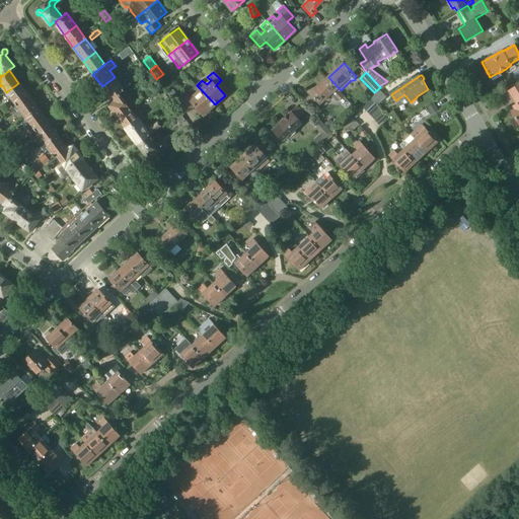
[(115,77),(102,86),(112,99),(124,89),(115,77)]
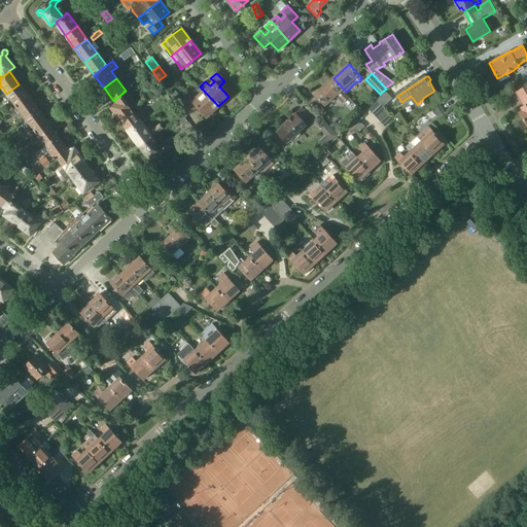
[(345,93),(346,92),(343,89),(334,78),(316,95),(325,105),(335,96),(343,104),(349,98),(345,93)]
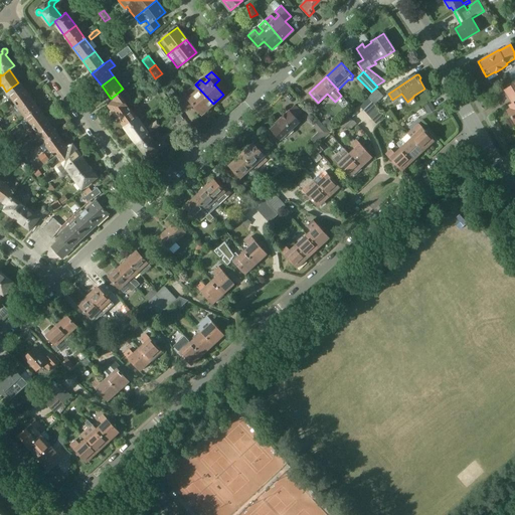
[(6,92),(16,105),(28,96),(18,82),(6,92)]
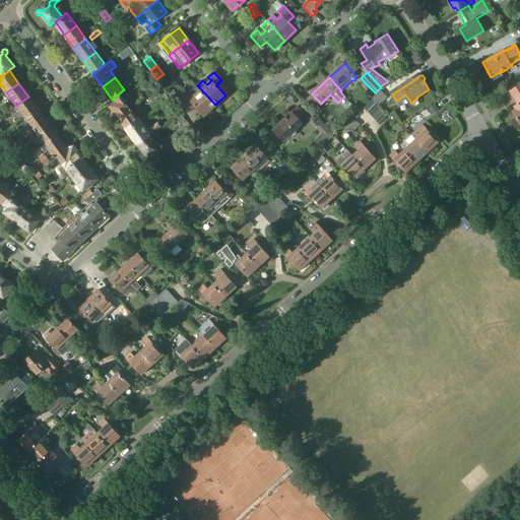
[(188,95),(182,101),(190,110),(195,105),(204,115),(215,105),(197,85),(191,90),(195,95),(191,100),(188,95)]
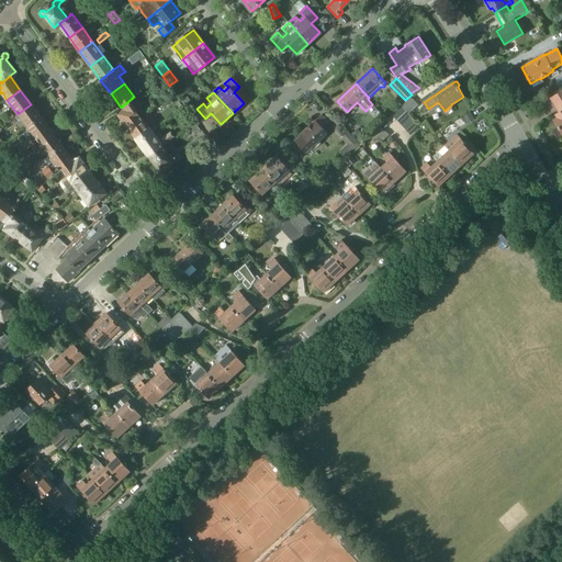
[(188,97),(181,101),(190,112),(195,108),(188,97)]
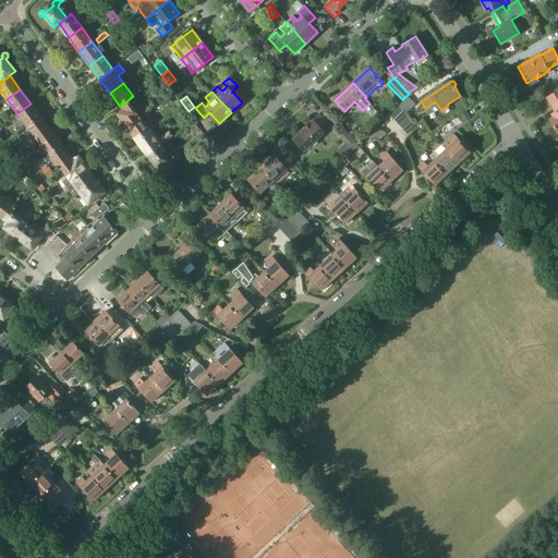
[(399,104),(403,108),(405,111),(415,102),(409,96),(399,104)]
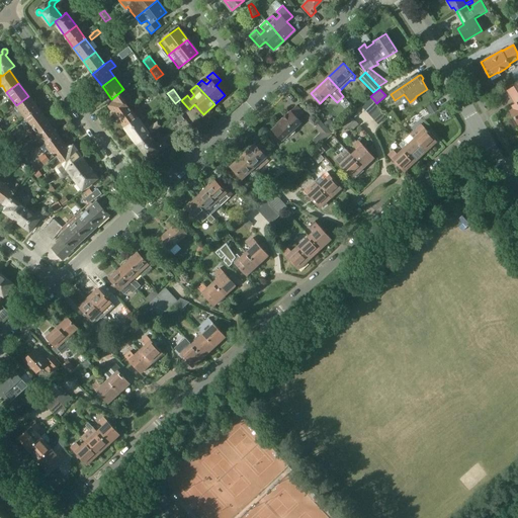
[(16,105),(26,117),(38,109),(28,96),(16,105)]
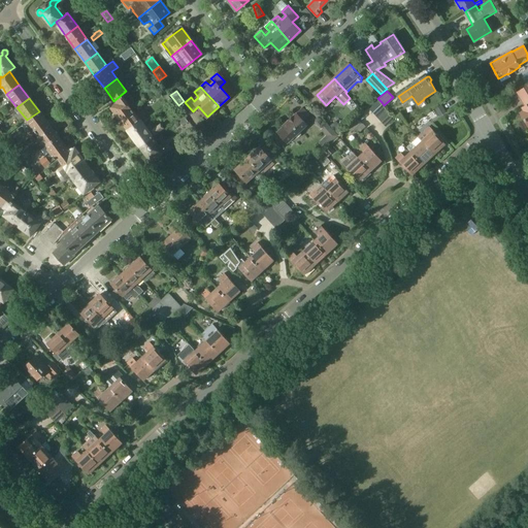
[(110,107),(120,120),(132,110),(123,98),(110,107)]
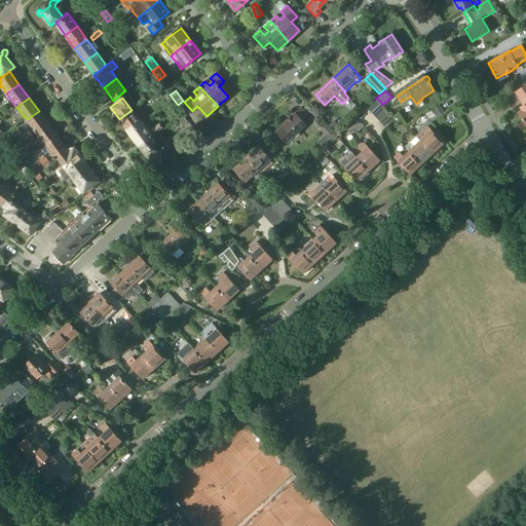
[(380,102),(376,98),(368,106),(371,110),(380,102)]
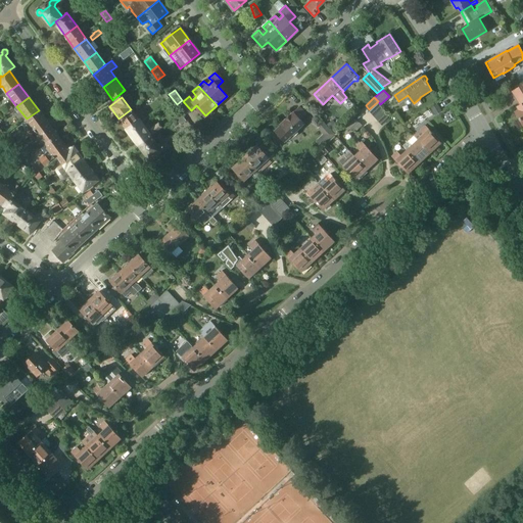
[(369,109),(373,113),(381,105),(380,104),(378,101),(369,109)]
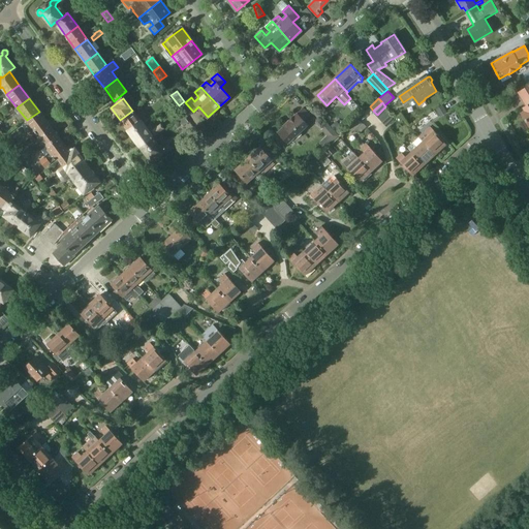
[(2,114),(4,117),(13,110),(10,105),(6,109),(7,110),(2,114)]
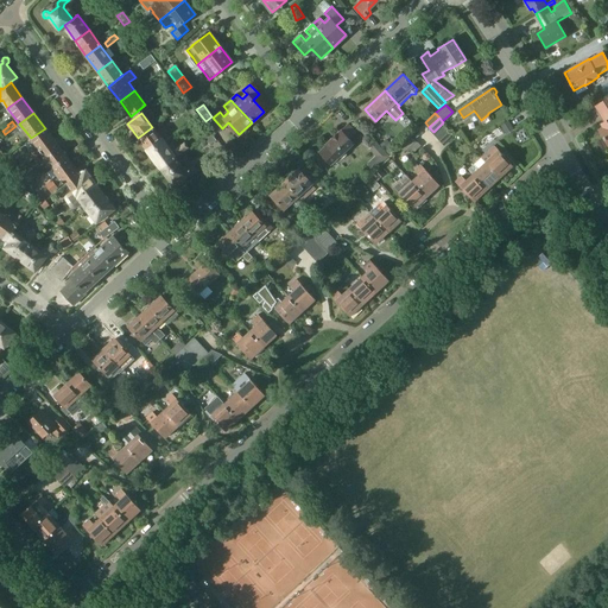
[(508,121),(501,125),(506,133),(513,130),(508,121)]
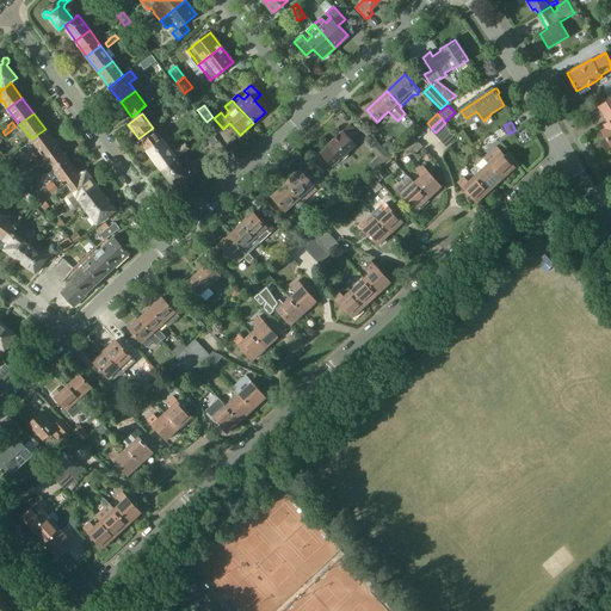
[(451,129),(445,123),(436,133),(440,139),(451,129)]
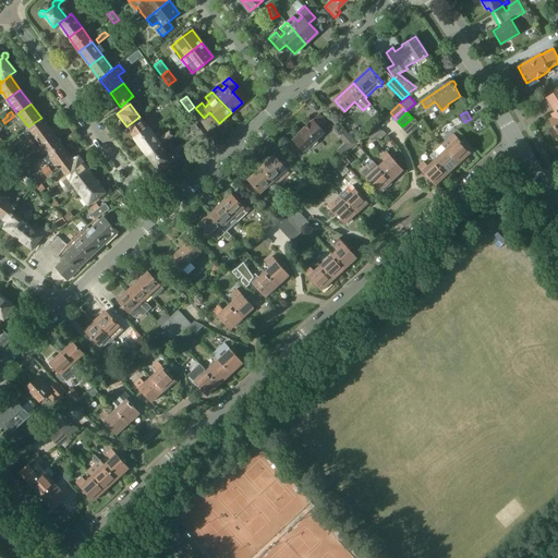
[(325,132),(324,131),(320,128),(327,122),(319,114),(299,132),(299,133),(292,140),(303,152),(305,150),(306,150),(310,148),(310,146),(325,132)]
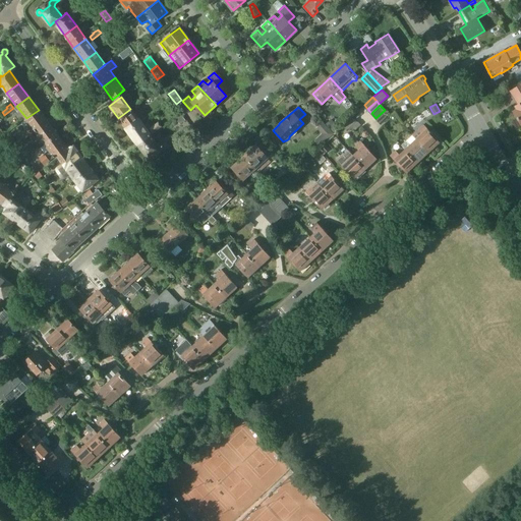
[(13,108),(4,115),(5,116),(10,113),(11,114),(15,111),(13,108)]
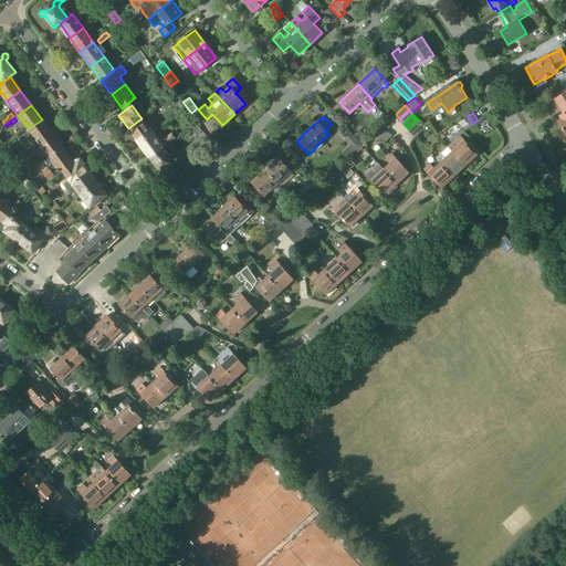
[(142,118),(128,128),(139,143),(153,133),(154,132),(158,129),(153,121),(147,125),(142,118)]
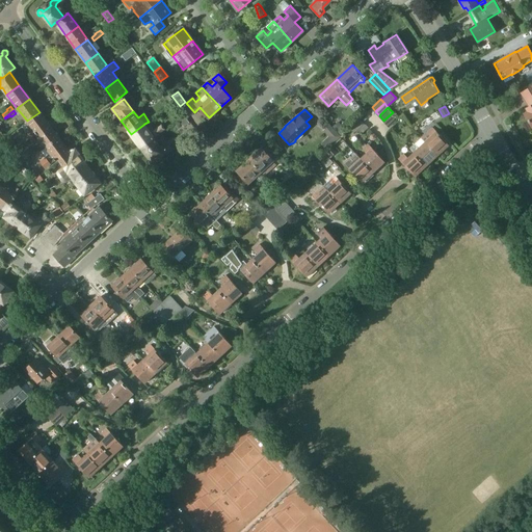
[(180,120),(186,115),(183,111),(177,115),(180,120)]
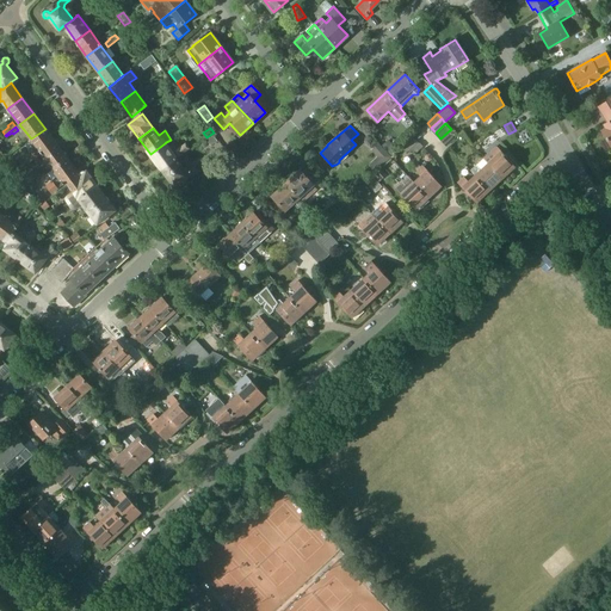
[(28,164),(32,160),(38,156),(42,154),(54,143),(55,143),(45,129),(31,139),(36,146),(34,147),(32,147),(30,148),(30,149),(30,152),(31,155),(30,156),(31,156),(26,161),(28,164)]
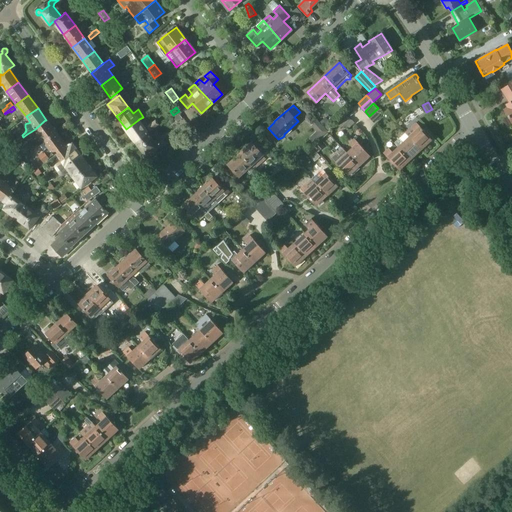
[(382,113),(378,108),(369,116),(374,121),(382,113)]
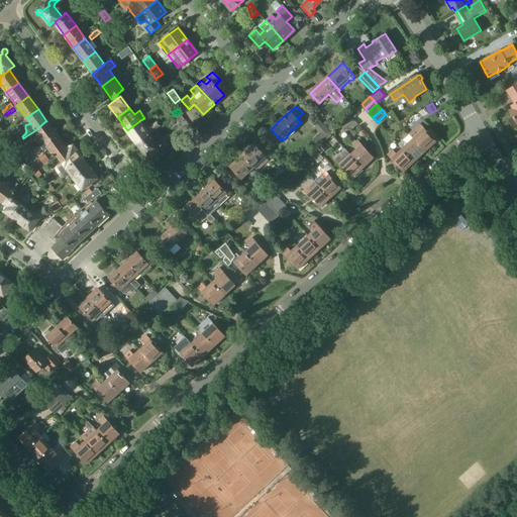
[(179,123),(184,119),(180,114),(175,118),(179,123)]
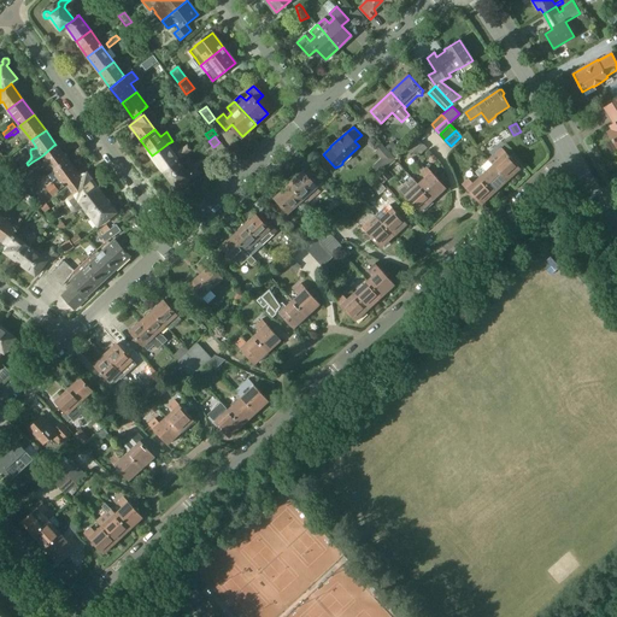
[(392,141),(388,145),(386,147),(395,157),(401,151),(392,141)]
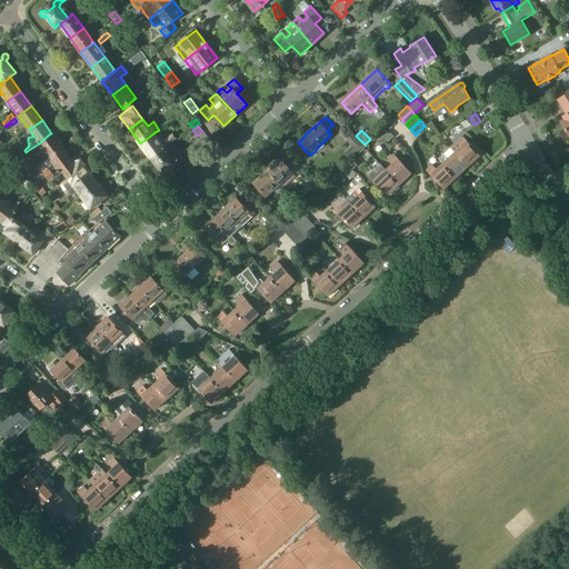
[(155,132),(153,133),(140,143),(150,158),(165,148),(178,139),(173,132),(163,140),(162,138),(160,140),(155,132)]
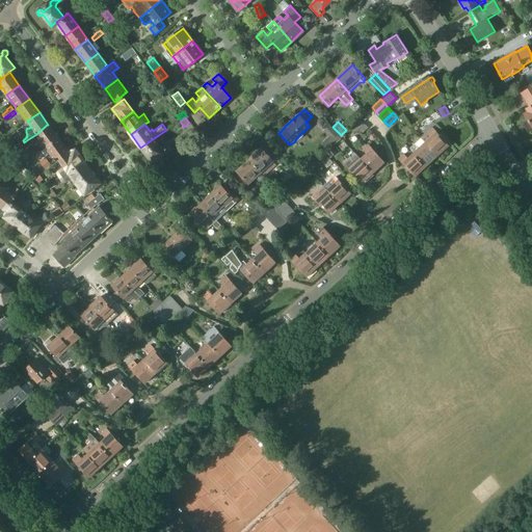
[(47,125),(36,134),(41,140),(46,147),(58,137),(49,125),(48,125),(47,125)]
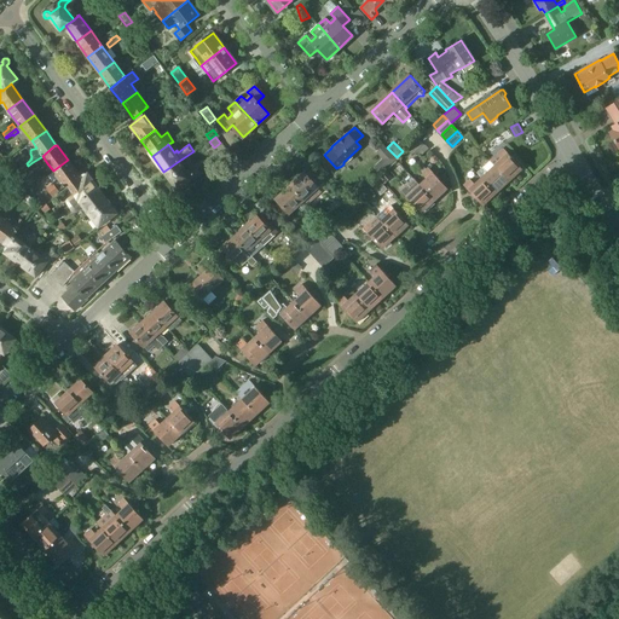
[(397,160),(383,145),(376,152),(382,158),(389,166),(397,160)]
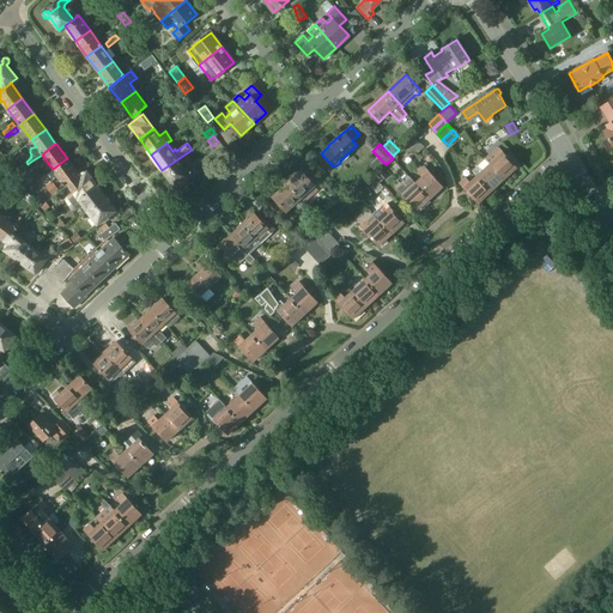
[(486,159),(504,180),(519,168),(499,147),(486,159)]
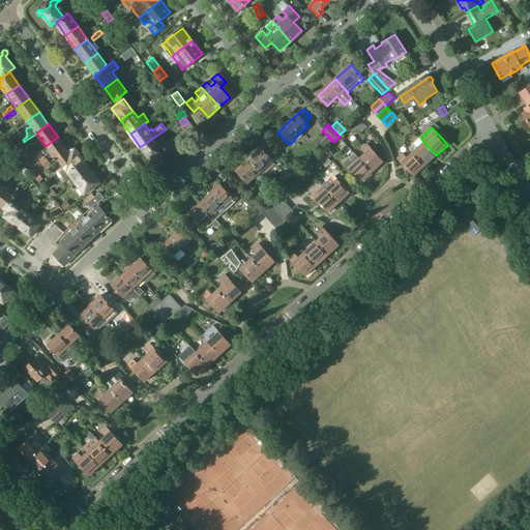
[(68,150),(58,137),(46,146),(56,159),(68,150)]
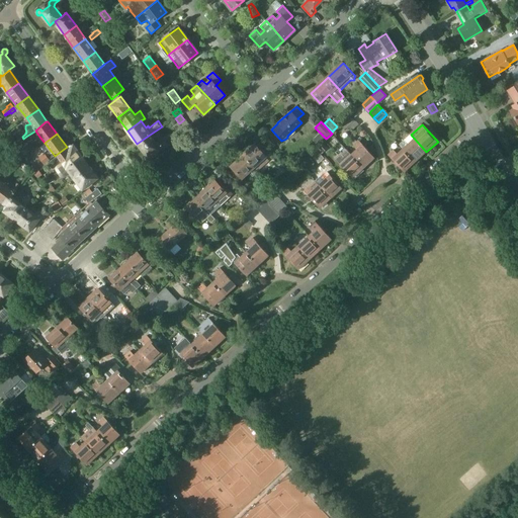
[(150,135),(137,144),(146,156),(145,156),(145,157),(144,158),(145,159),(145,160),(146,160),(147,161),(148,160),(149,160),(149,159),(150,159),(150,158),(150,157),(150,156),(149,156),(157,150),(158,151),(159,151),(160,151),(161,151),(168,146),(164,142),(159,146),(157,145),(150,135)]
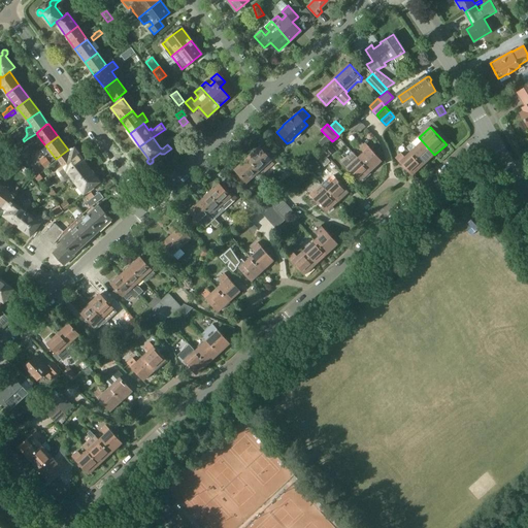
[(423,166),(434,155),(419,137),(413,142),(417,146),(410,152),(423,166)]
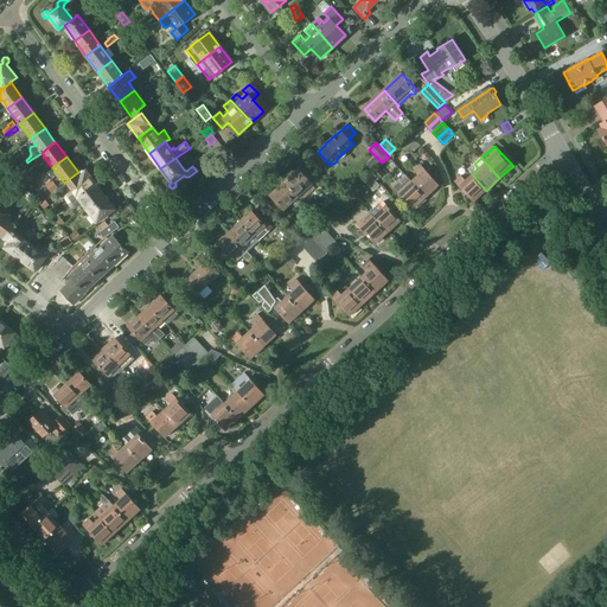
[(417,174),(410,180),(426,197),(439,185),(420,164),(419,166),(415,163),(410,166),(417,174)]
